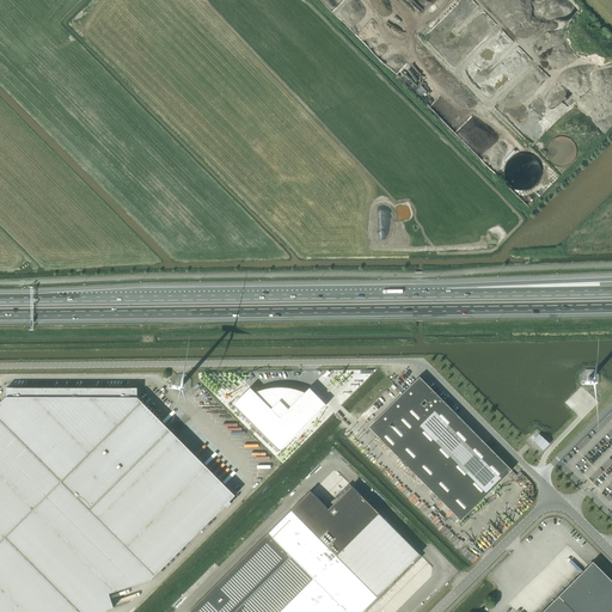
[(555,165),(558,166),(563,166),(567,166),(570,164),(574,160),(576,157),(576,153),(576,148),(575,145),(571,141),(569,139),(564,136),(561,136),(556,138),(552,140),(549,142),(548,147),(546,151),(546,155),(549,159),(551,163),(555,165)]
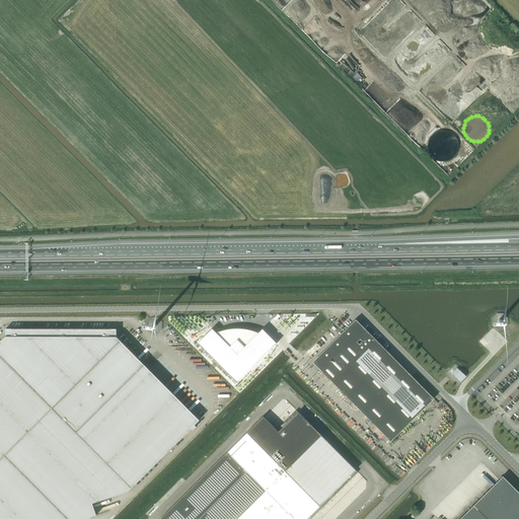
[(435,159),(439,160),(442,161),(446,161),(450,159),(453,157),(456,154),(458,150),(458,146),(458,142),(456,139),(454,135),(451,133),(447,131),(444,131),(440,131),(436,132),(433,135),(430,138),(428,141),(428,145),(428,149),(430,153),(432,156),(435,159)]
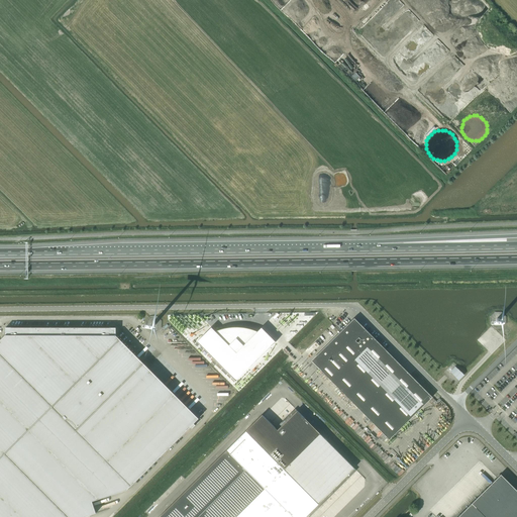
[(347,339),(318,368),(390,439),(432,397),(362,325),(347,338),(347,339)]
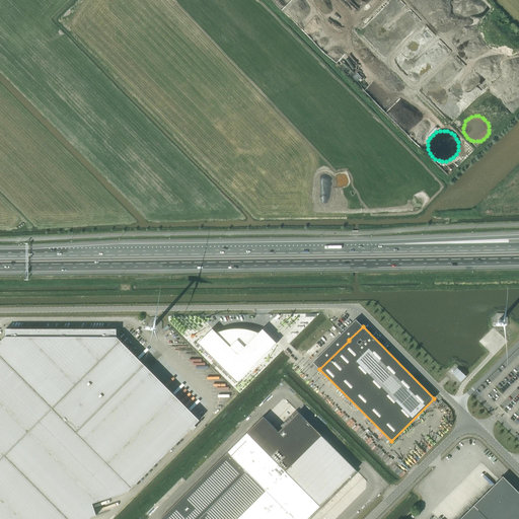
[(0,518),(83,518),(96,515),(92,503),(128,492),(192,428),(193,430),(196,427),(195,425),(200,420),(117,337),(117,328),(112,328),(110,328),(91,328),(90,328),(71,328),(52,328),(51,328),(31,328),(11,328),(6,328),(6,337),(0,342),(0,518)]
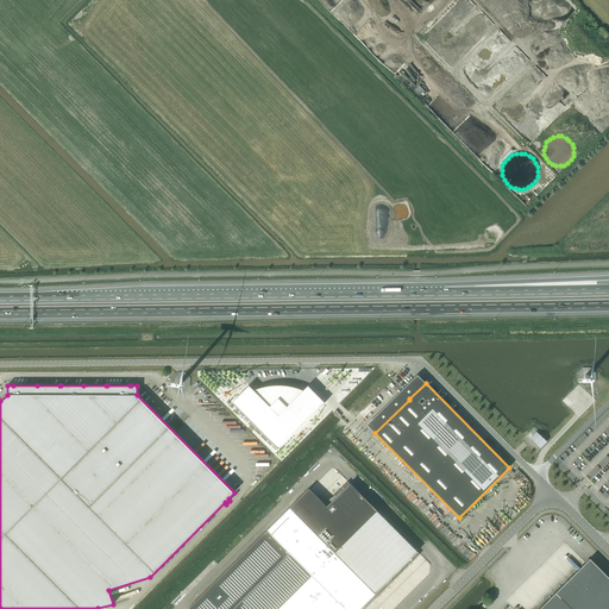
[(255,387),(236,406),(288,457),(339,406),(320,387),(315,393),(307,389),(299,388),(293,387),(288,387),(282,387),(275,388),(268,389),(261,393),(255,387)]
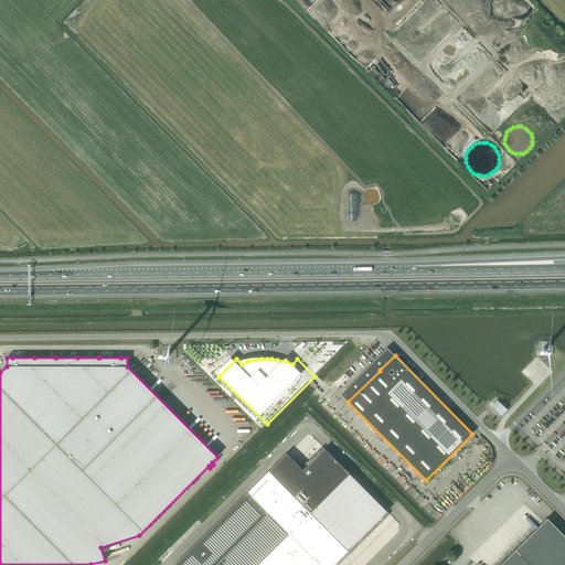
[(498,401),(492,407),(500,414),(505,408),(498,401)]
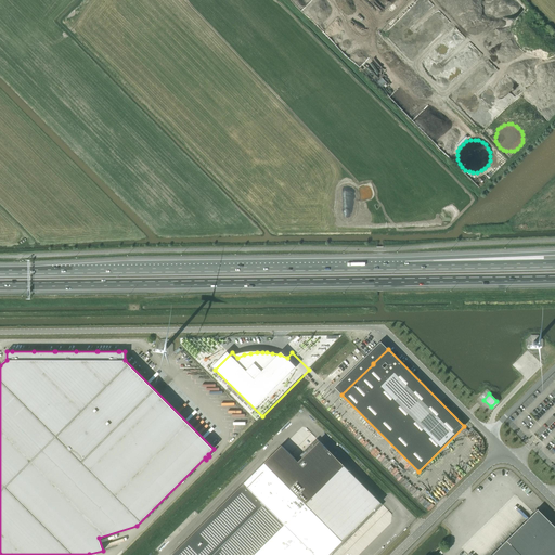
[(230,497),(170,554),(327,554),(341,541),(381,503),(317,439),(296,460),(282,446),(265,463),(230,497)]
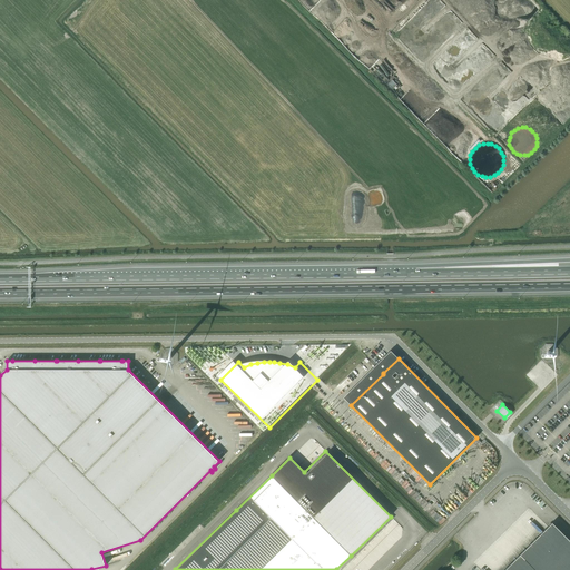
[(569,569),(569,540),(552,523),(504,569),(569,569)]
